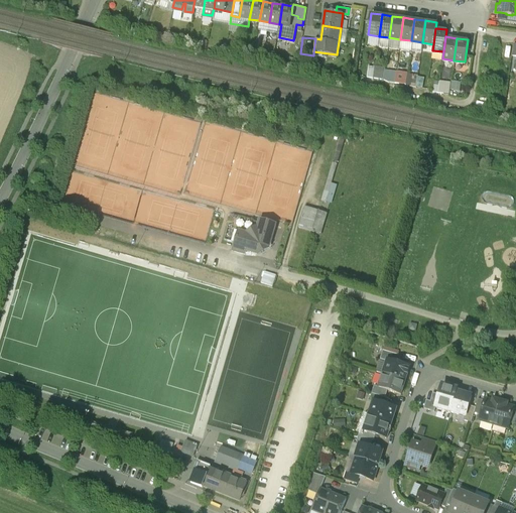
[(380,66),(374,65),(373,76),(383,78),(384,70),(380,69),(380,66)]
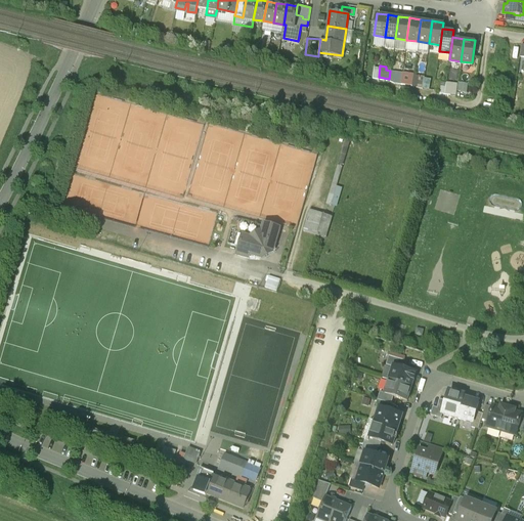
[(457,82),(446,80),(446,81),(445,92),(455,93),(457,82)]
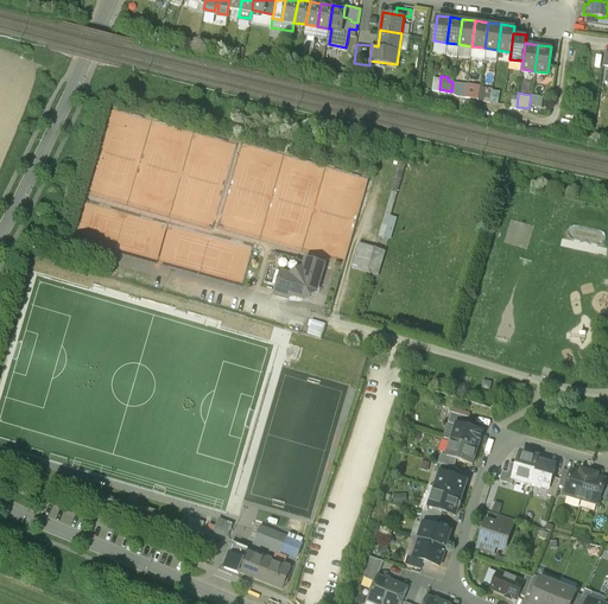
[(401,158),(378,234),(384,235),(390,213),(406,160),(401,158)]
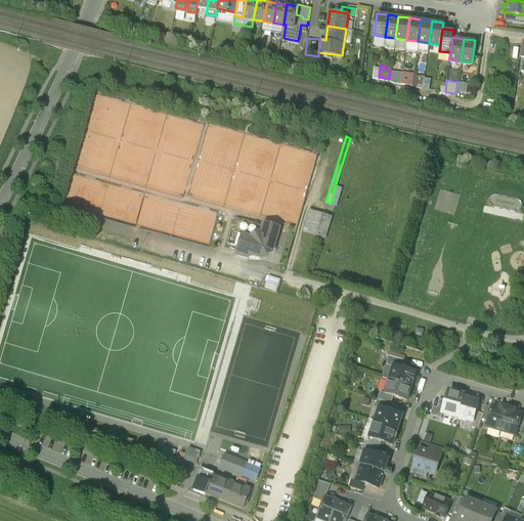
[(336,183),(331,203),(337,205),(342,185),(336,183)]
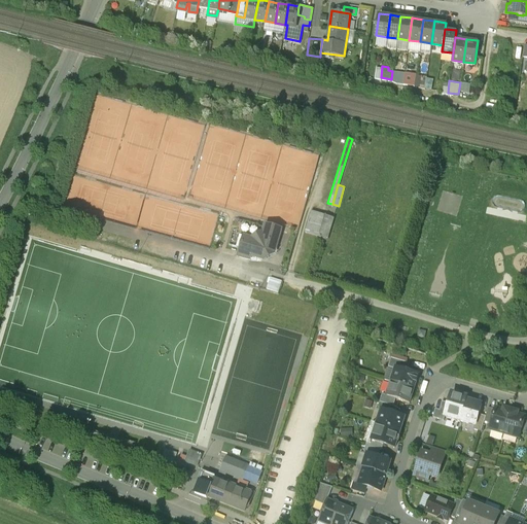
[(332,214),(311,208),(305,229),(318,233),(318,235),(326,237),(332,214)]
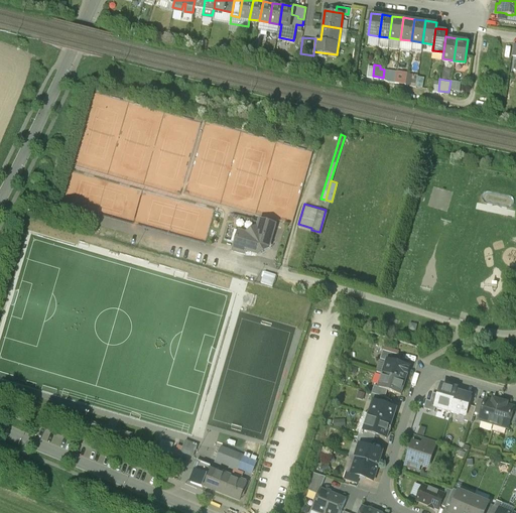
[(275,221),(260,217),(257,225),(246,231),(238,229),(233,244),(257,251),(258,246),(263,243),(268,244),(275,221)]
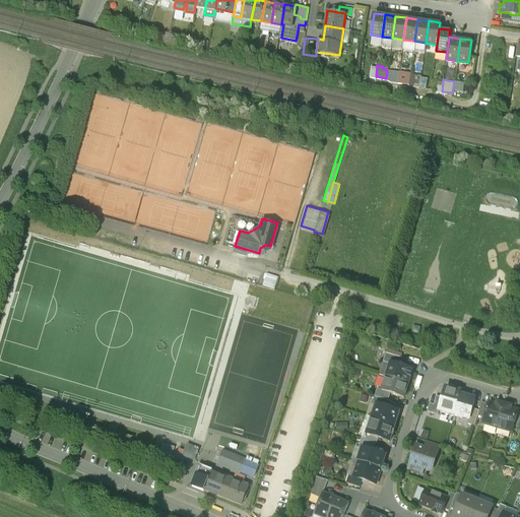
[(228,228),(225,238),(233,240),(236,230),(228,228)]
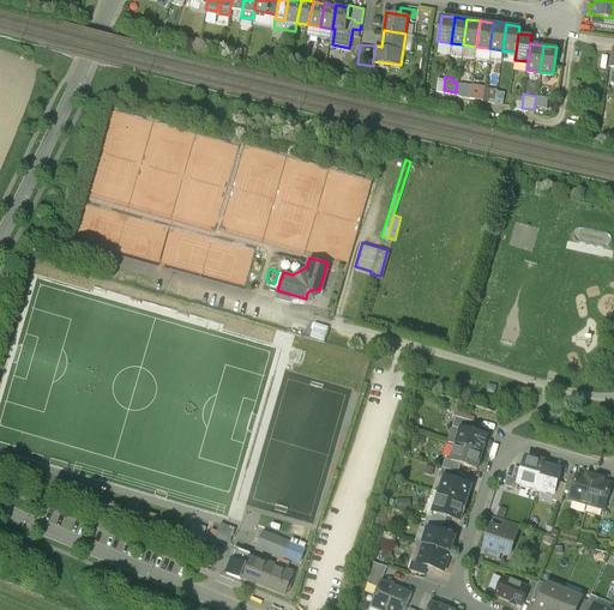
[(311,333),(324,336),(327,322),(313,319),(311,333)]
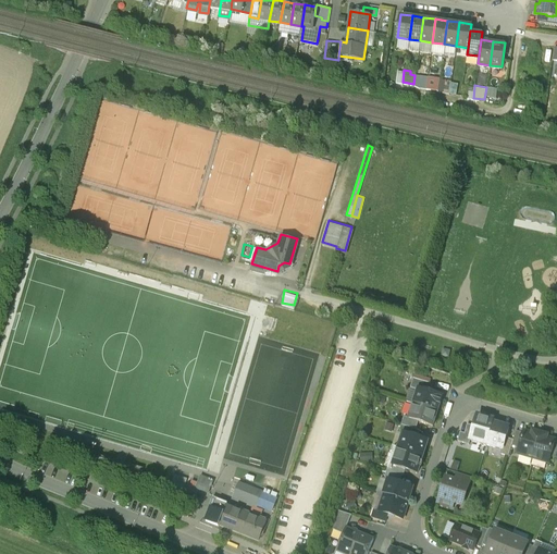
[(277,317),(264,312),(260,325),(274,329),(277,317)]
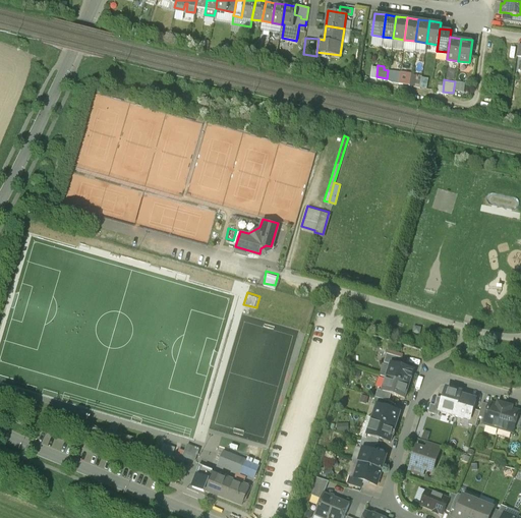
[(405,357),(387,352),(384,360),(391,363),(391,362),(402,365),(405,357)]
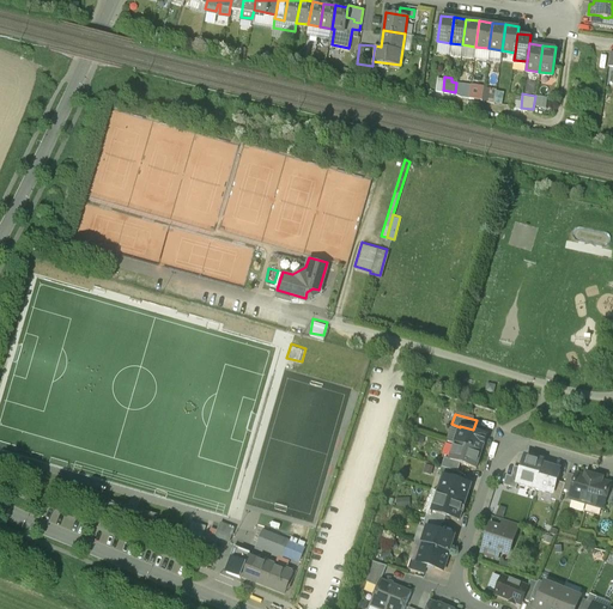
[(473,430),(460,426),(460,427),(455,442),(481,450),(486,434),(473,430)]
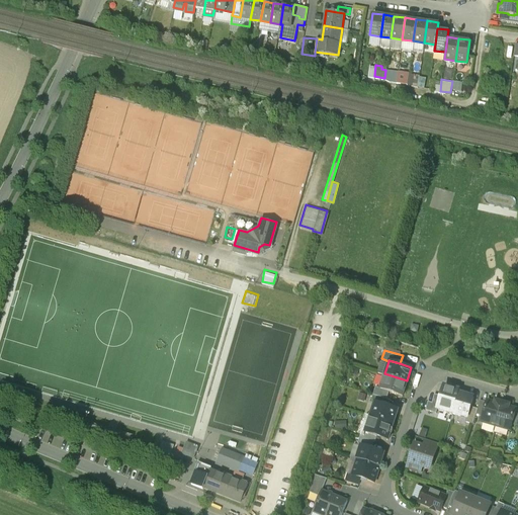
[(407,380),(384,373),(380,387),(389,390),(403,394),(407,380)]
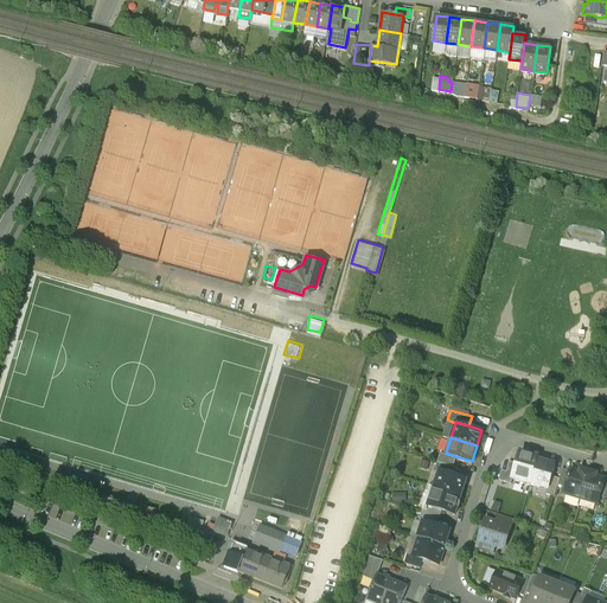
[(538,455),(521,449),(517,462),(512,478),(530,482),(538,455)]
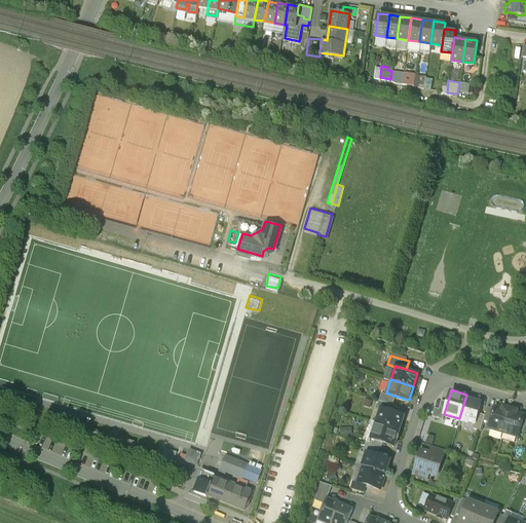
[(395,396),(386,393),(381,390),(379,399),(392,404),(395,396)]
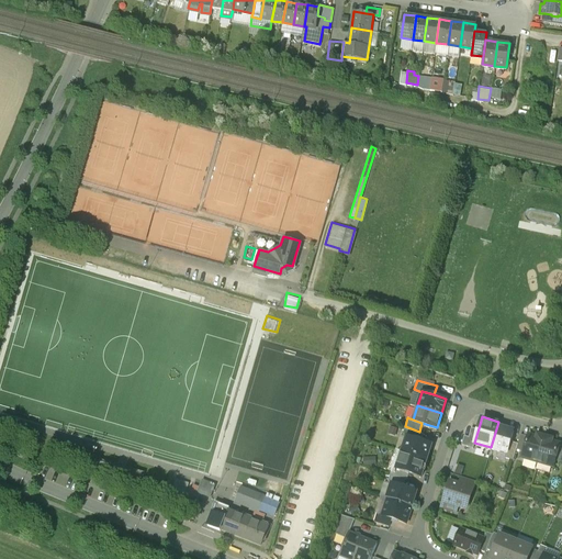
[(504,423),(498,422),(491,447),(507,451),(510,440),(514,429),(503,426),(504,423)]
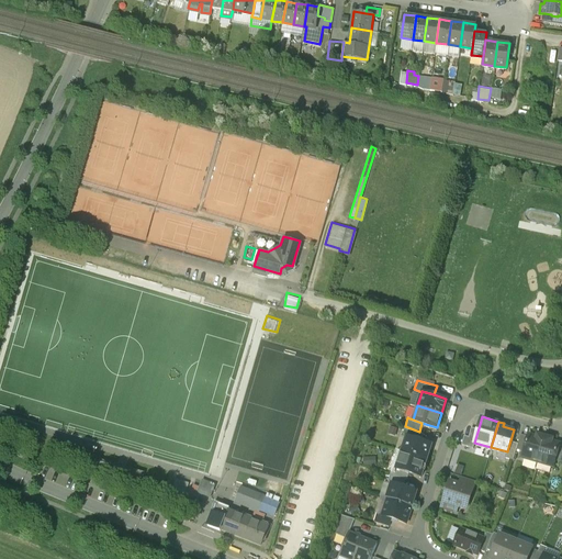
[(419,432),(405,426),(403,434),(406,436),(406,435),(420,439),(423,433),(419,432)]
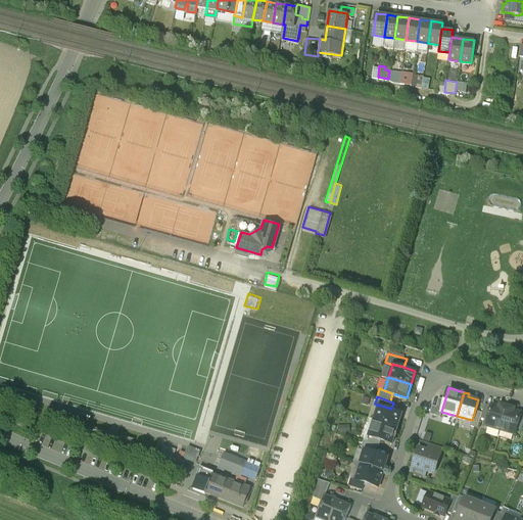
[(436,405),(432,404),(429,412),(440,415),(441,412),(445,398),(438,396),(436,405)]
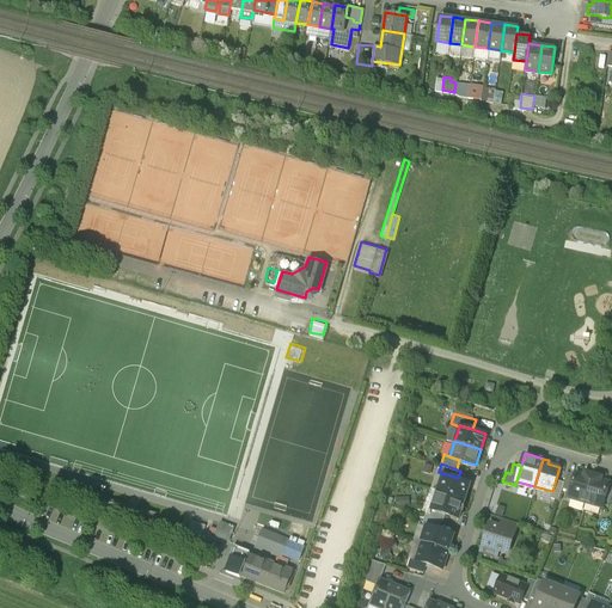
[(575,473),(567,471),(564,480),(562,486),(570,489),(575,473)]
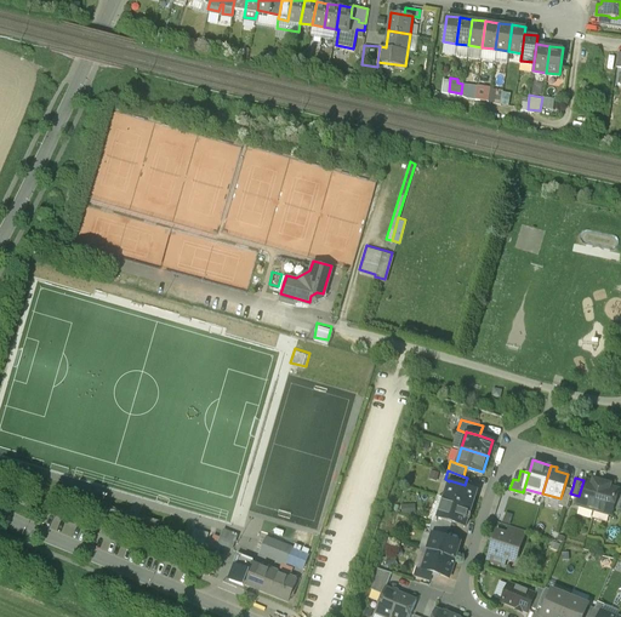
[(593,480),(584,478),(584,480),(579,496),(576,503),(594,508),(602,480),(593,478),(593,480)]
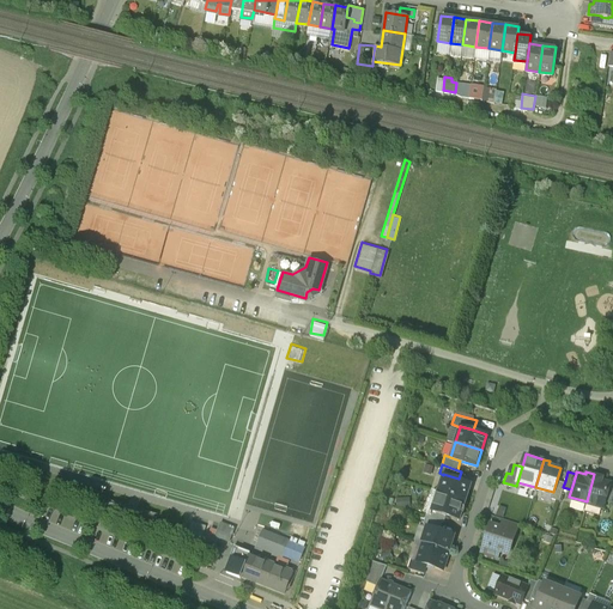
[(459,479),(443,474),(443,475),(438,488),(466,498),(471,482),(459,479)]
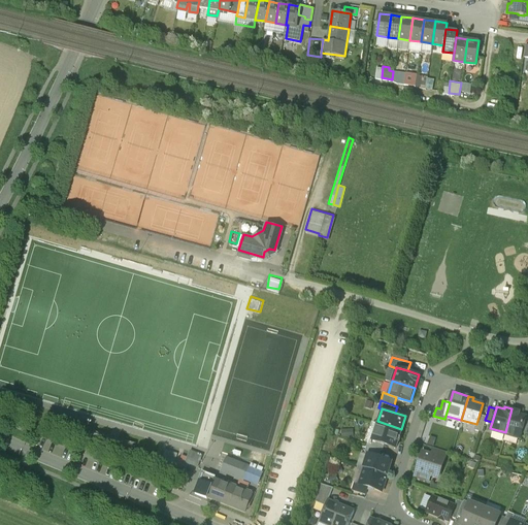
[(519,411),(512,408),(505,432),(520,437),(522,431),(526,417),(526,415),(519,413),(519,411)]
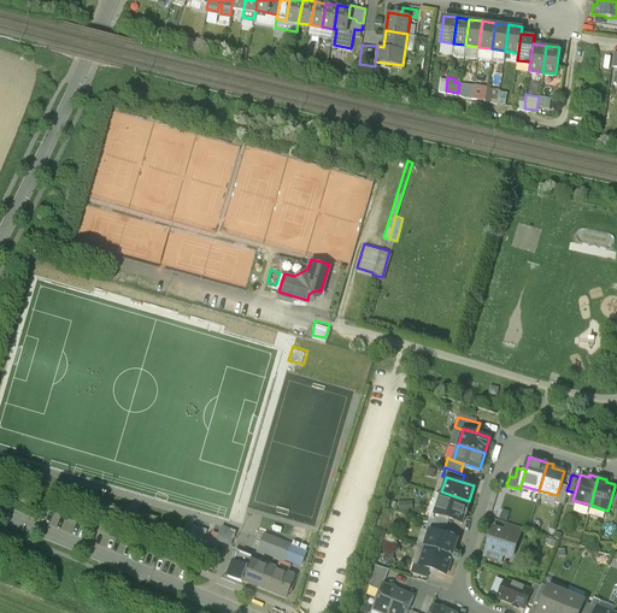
[(569,484),(560,483),(557,495),(556,500),(563,502),(566,490),(569,484)]
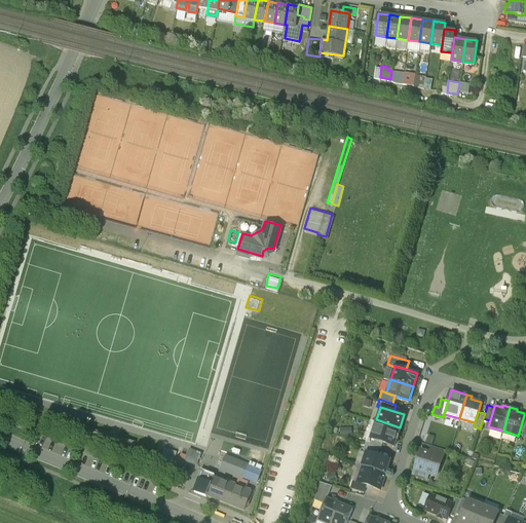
[(400,427),(376,419),(371,437),(382,441),(395,445),(400,427)]
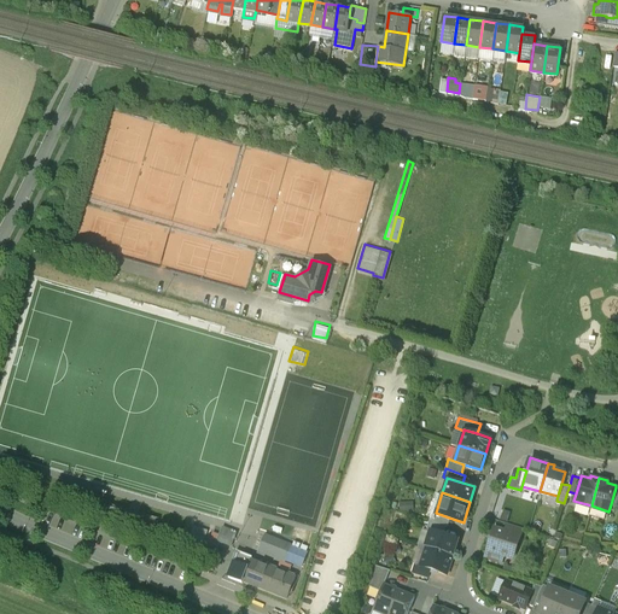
[(501,509),(503,504),(496,502),(493,512),(507,516),(508,512),(501,509)]
